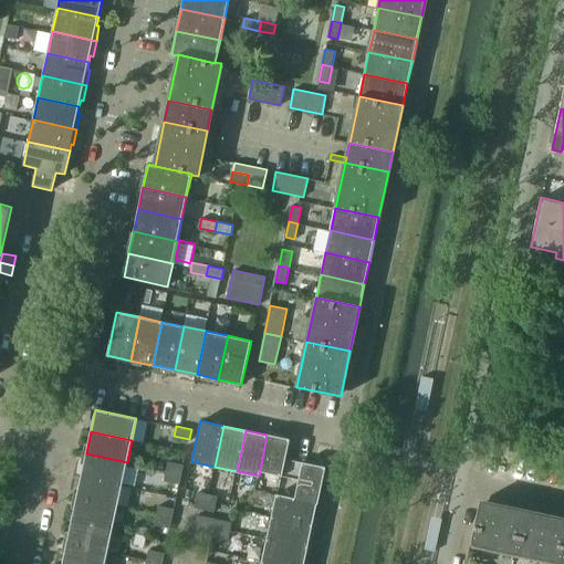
[(267,434),(267,435),(260,471),(291,478),(294,460),(286,458),(290,438),(267,434)]
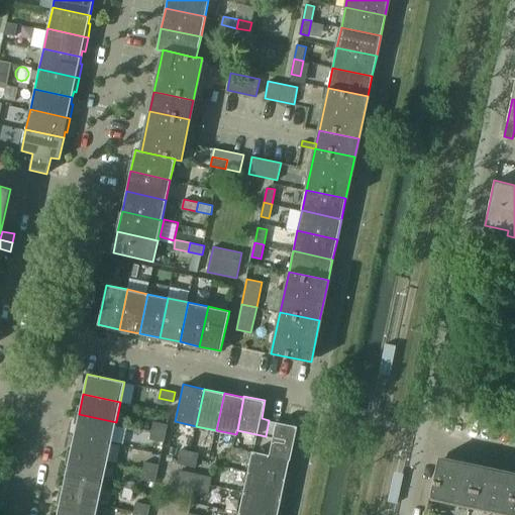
[(79,414),(74,434),(111,442),(116,422),(79,414)]
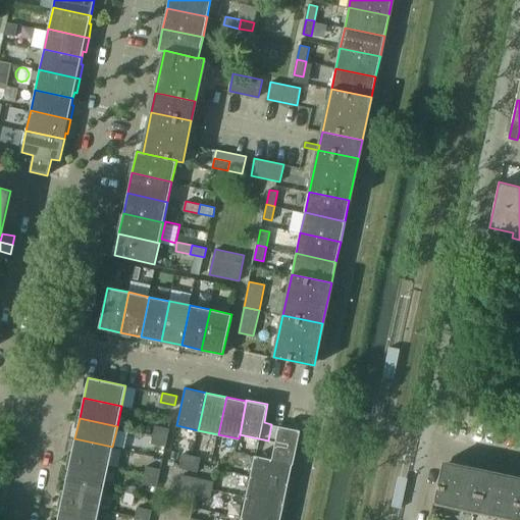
[(301,430),(271,424),(268,440),(275,442),(272,459),(293,464),(301,430)]
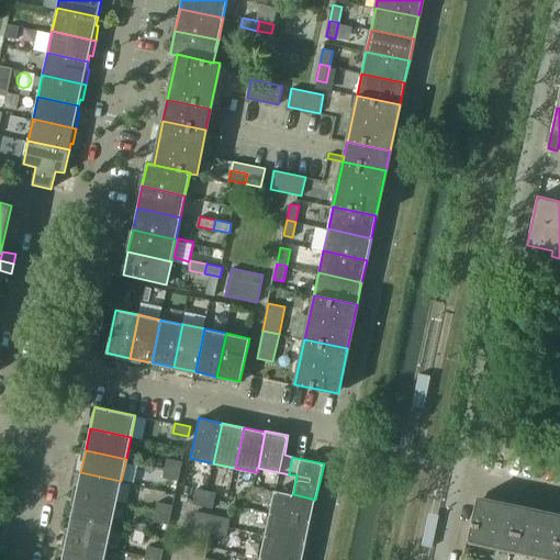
[(167,458),(165,468),(181,471),(183,461),(167,458)]
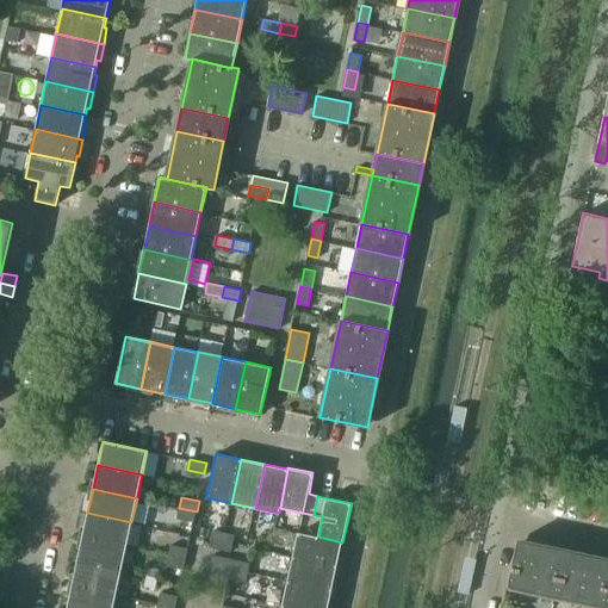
[(197,512),(179,508),(178,517),(194,521),(197,512)]
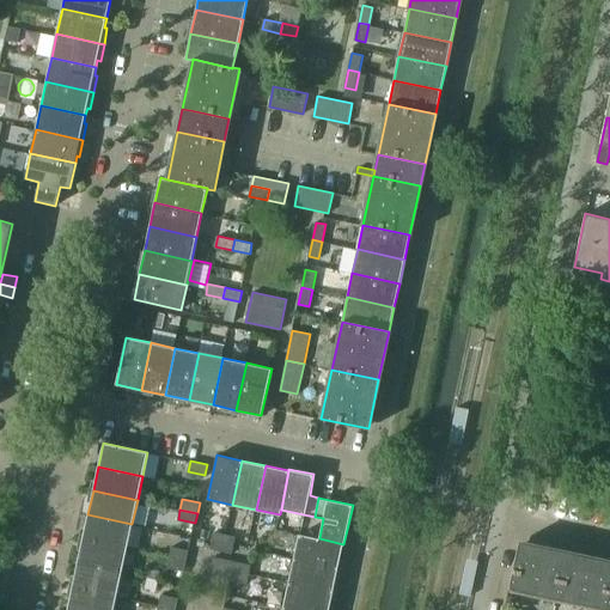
[(132,524),(87,514),(83,538),(127,548),(132,524)]
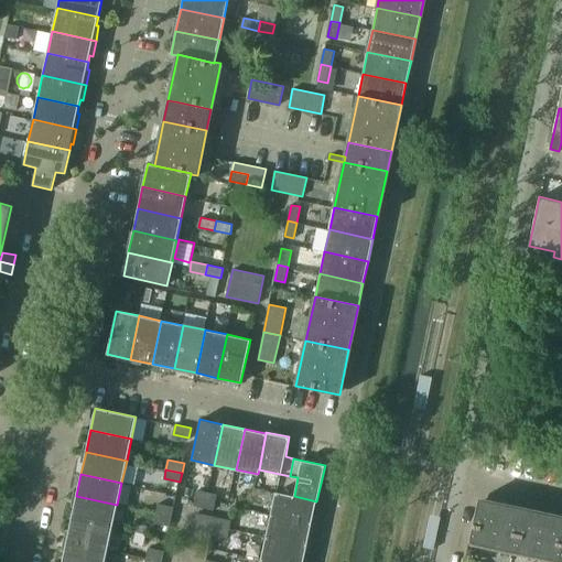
[(195,505),(204,507),(207,492),(198,489),(195,505)]
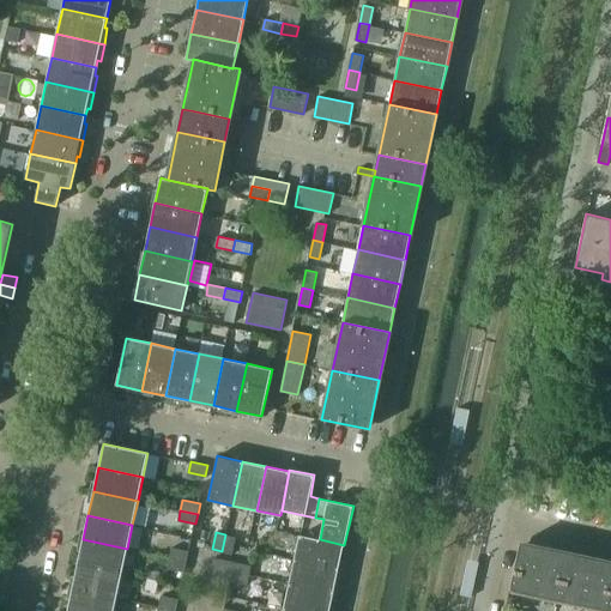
[(236,537),(225,534),(222,551),(233,554),(236,537)]
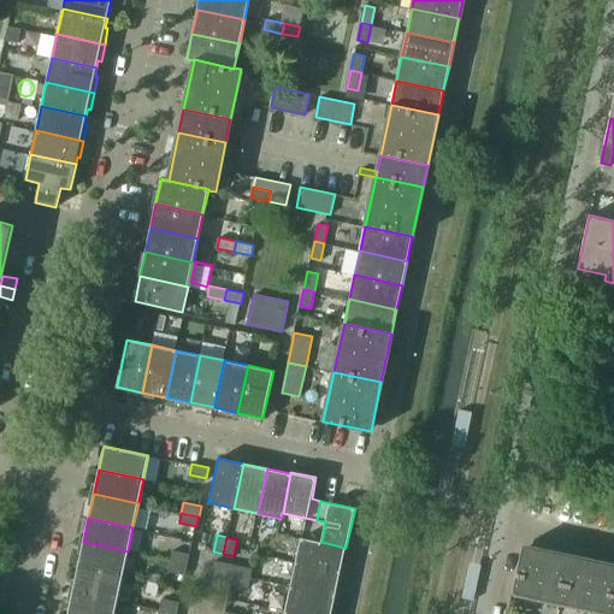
[(301,537),(295,562),(341,572),(346,548),(322,542),(301,537)]
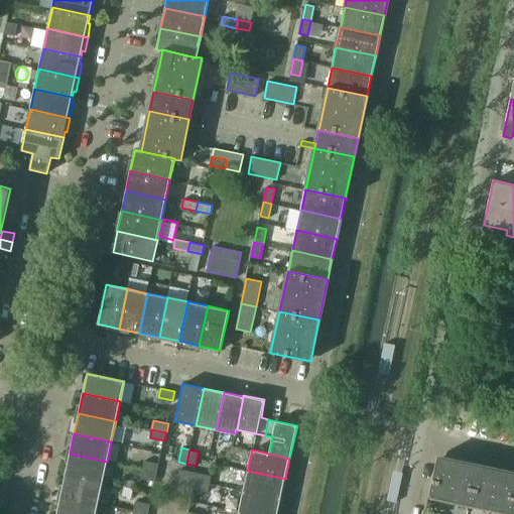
[(70,454),(66,474),(103,482),(107,462),(70,454)]
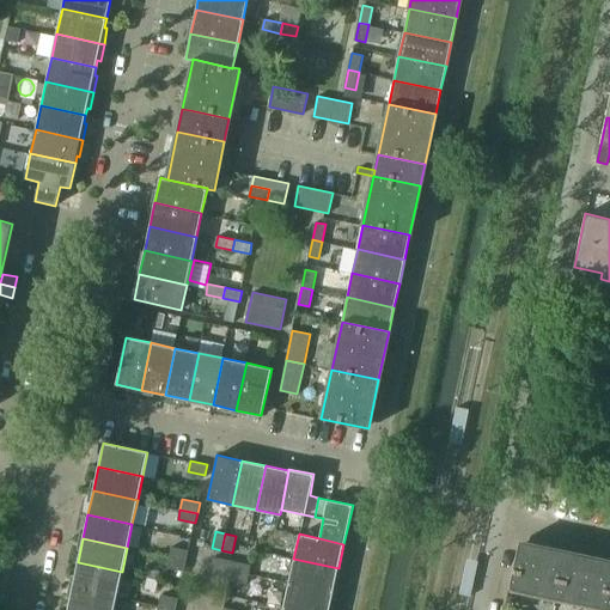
[(519,542),(510,589),(559,599),(568,553),(519,542)]
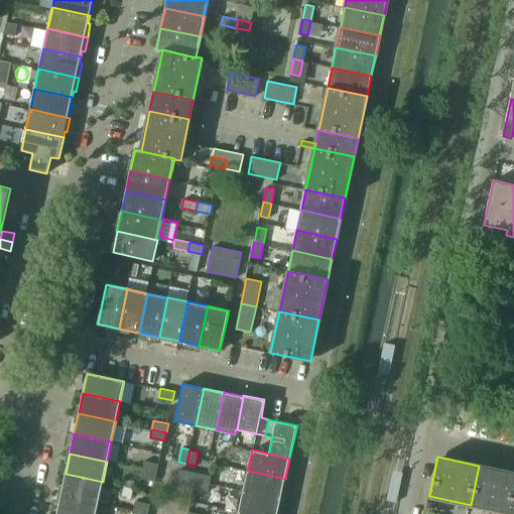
[(145,461),(143,470),(157,473),(159,464),(145,461)]
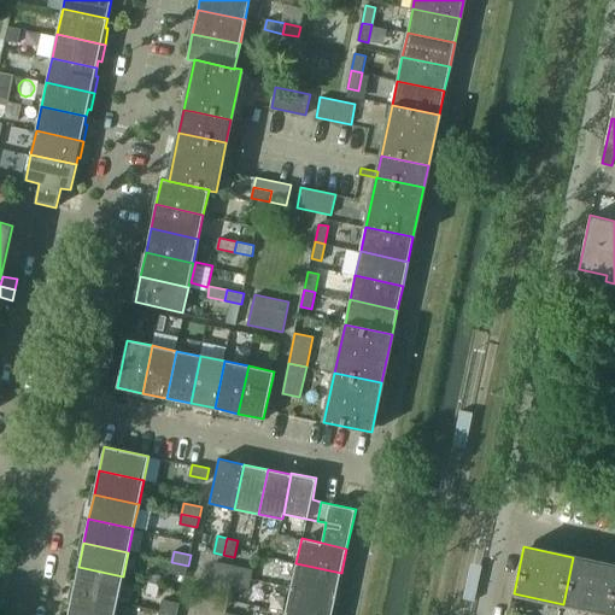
[(614,566),(573,557),(563,604),(611,614),(614,601),(614,566)]
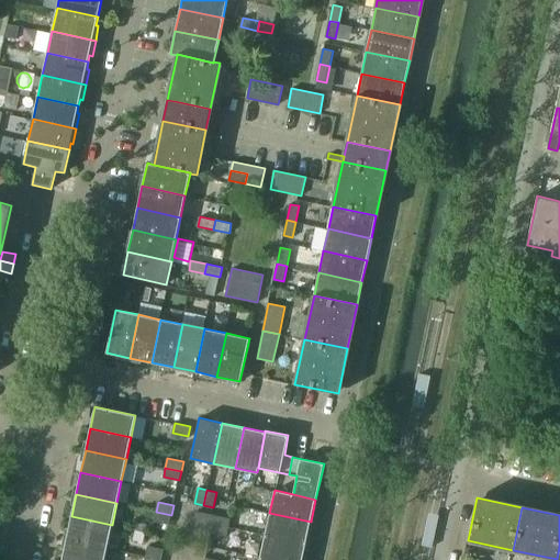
[(201,530),(205,513),(197,511),(192,528),(201,530)]
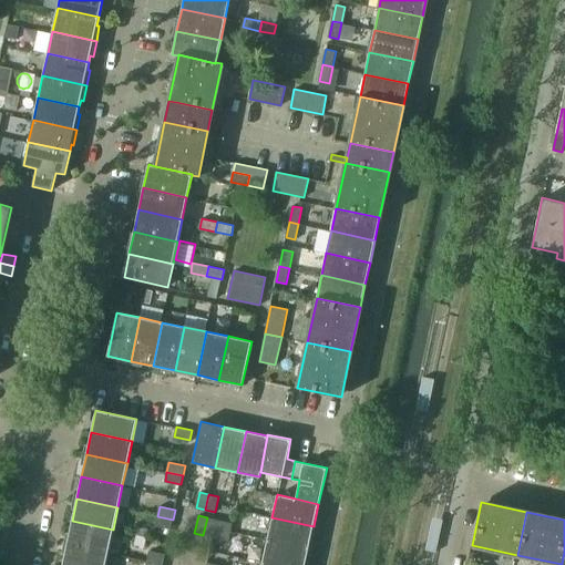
[(173,520),(157,516),(155,525),(171,528),(173,520)]
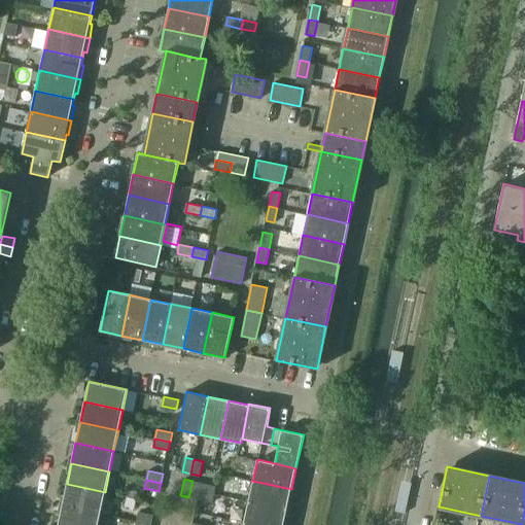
[(199,490),(201,482),(193,481),(188,497),(197,498),(199,490)]
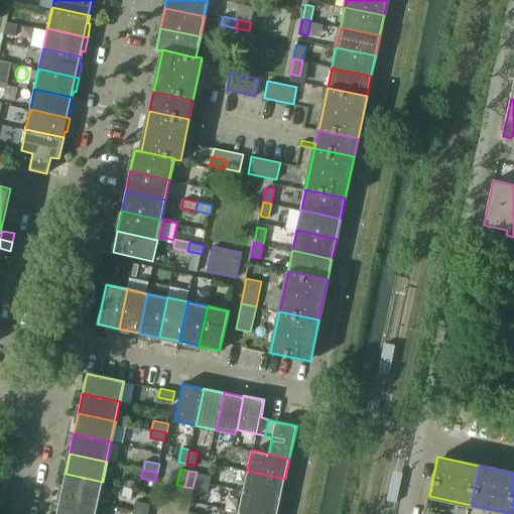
[(285,479),(247,471),(243,491),(280,499),(285,479)]
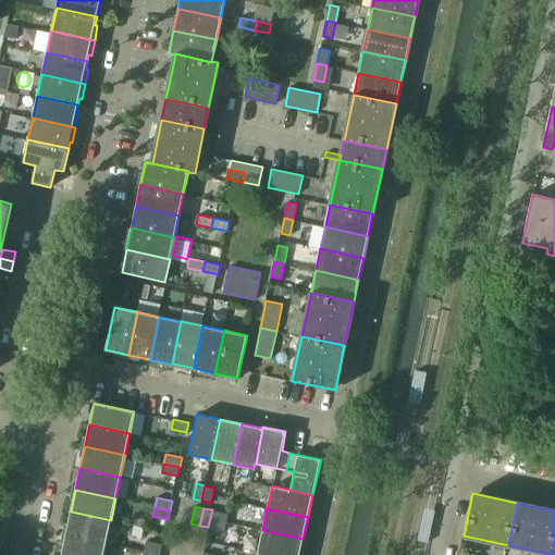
[(226,522),(229,514),(212,509),(210,518),(226,522)]
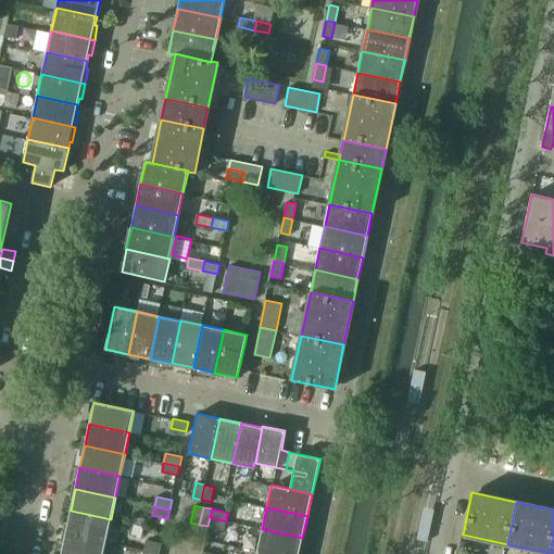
[(111,519),(71,511),(66,532),(106,541),(111,519)]
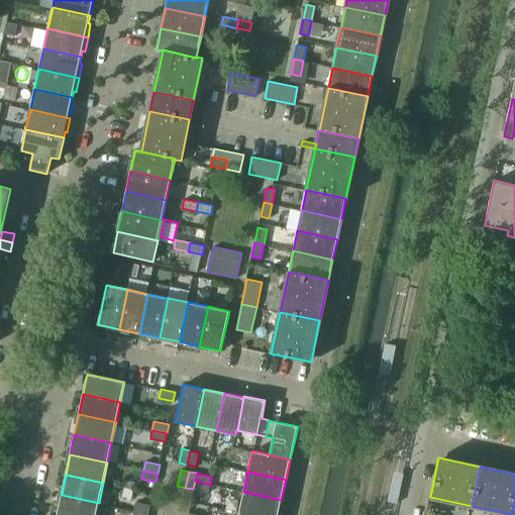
[(125,480),(123,487),(134,490),(135,482),(125,480)]
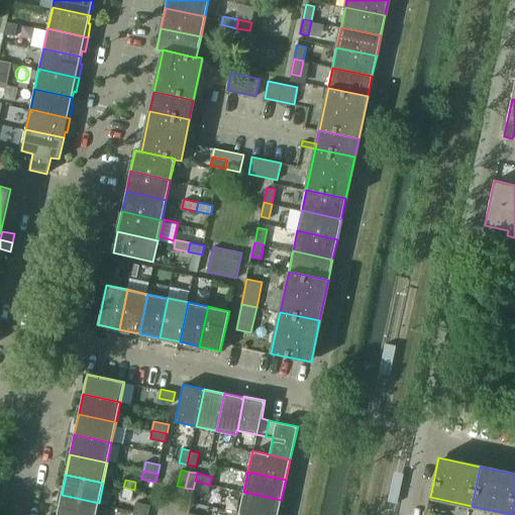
[(209,493),(210,485),(195,481),(193,489),(209,493)]
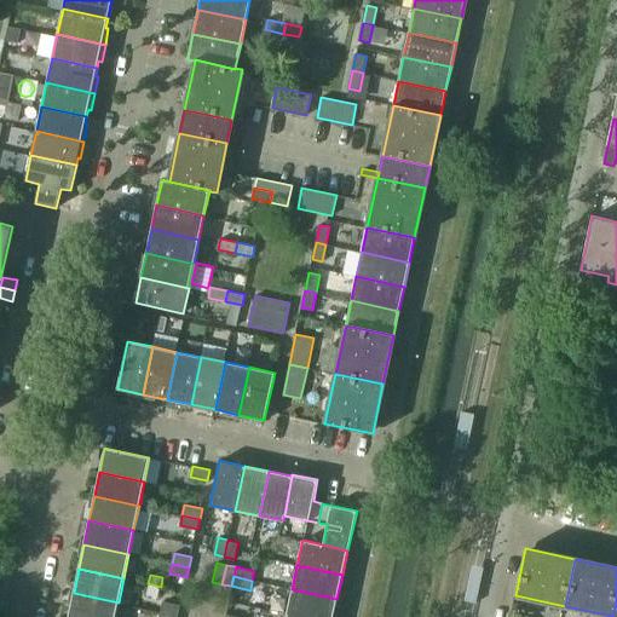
[(333,616),(336,599),(292,589),(287,613),(305,616),(333,616)]
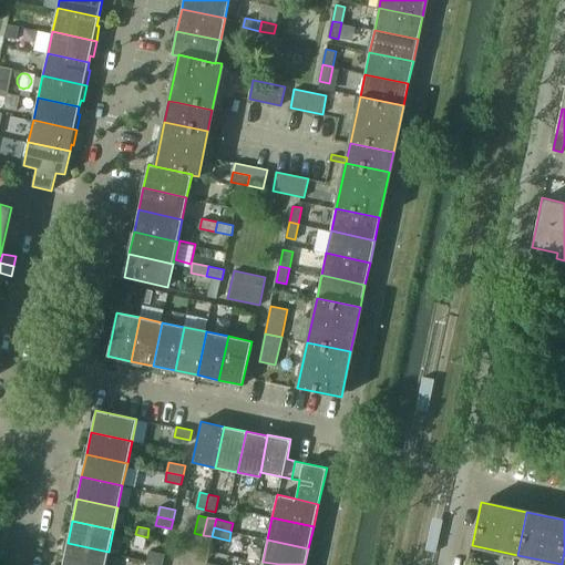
[(105,564),(109,552),(68,543),(62,564),(105,564)]
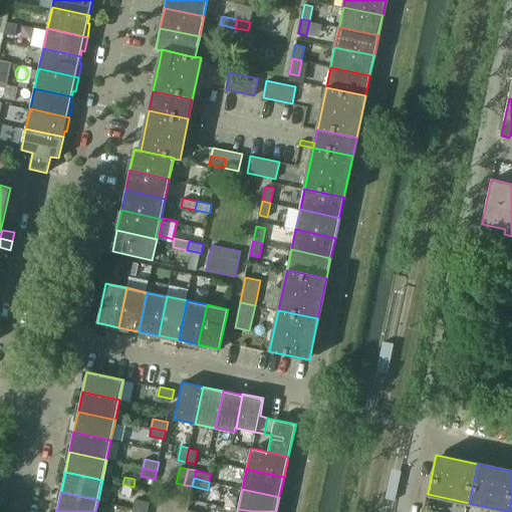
[(136,499),(134,508),(148,511),(150,502),(136,499)]
